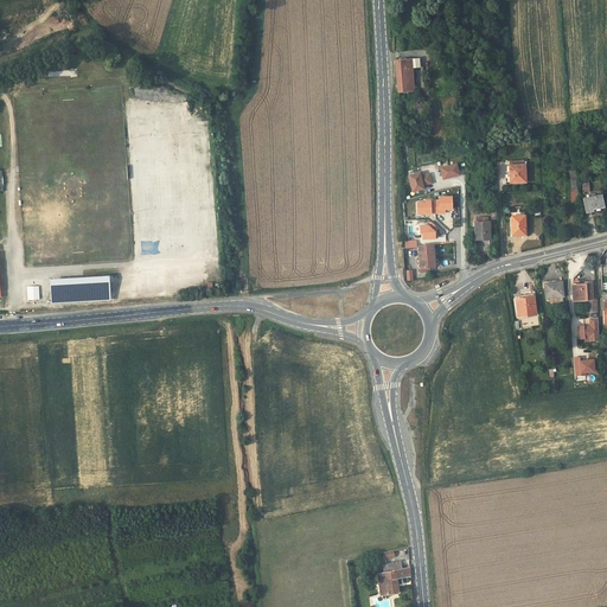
[(414,91),(411,68),(420,66),(419,58),(396,61),(398,93),(409,91),(414,91)]
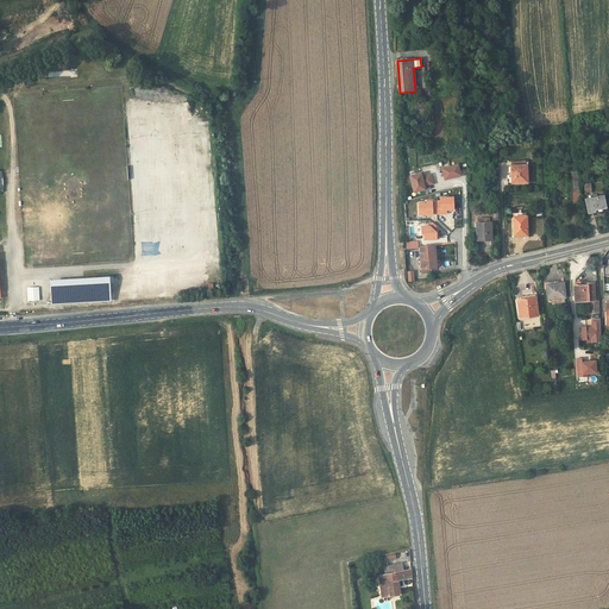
[(512,165),(512,181),(512,183),(527,182),(527,165),(526,165),(526,161),(512,162),(512,165)]
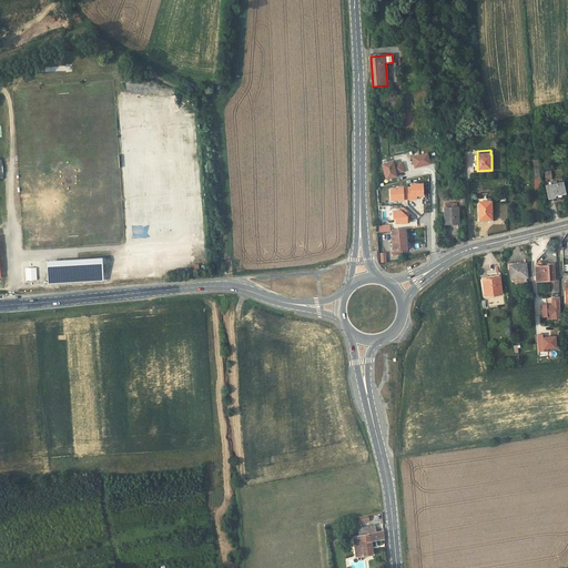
[(428,152),(412,158),(415,169),(432,164),(428,152)]
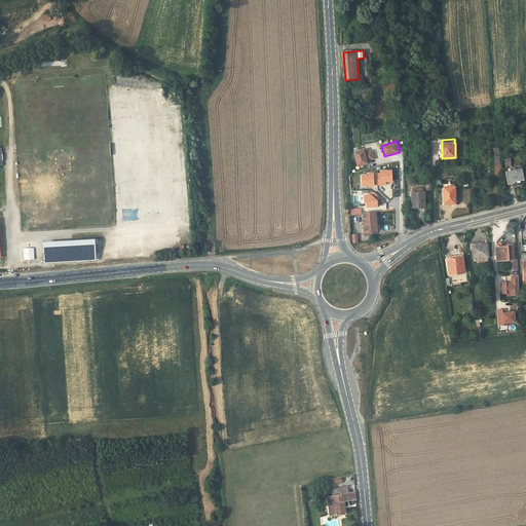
[(373,150),(366,151),(366,149),(354,151),(357,166),(369,164),(369,160),(375,159),(373,150)]
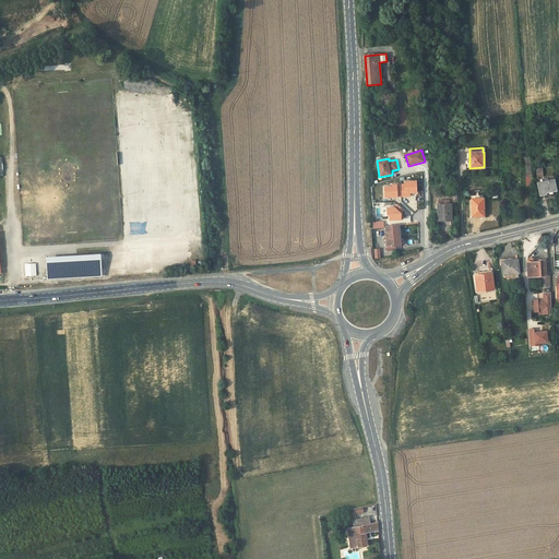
[(537,183),(539,195),(556,191),(554,179),(549,180),(548,178),(544,179),(544,181),(537,183)]
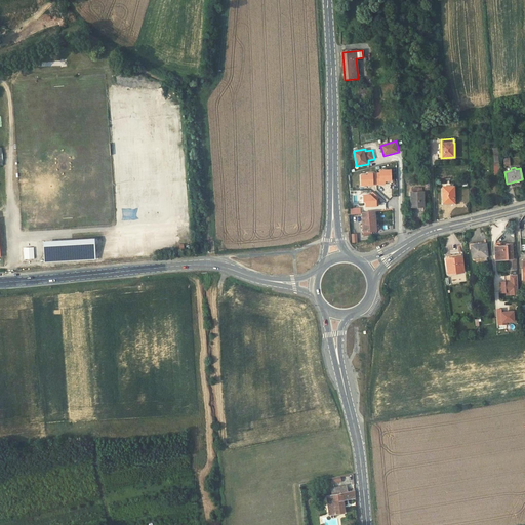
[(361,173),(361,186),(387,185),(387,183),(393,182),(393,169),(380,170),(380,172),(361,173)]
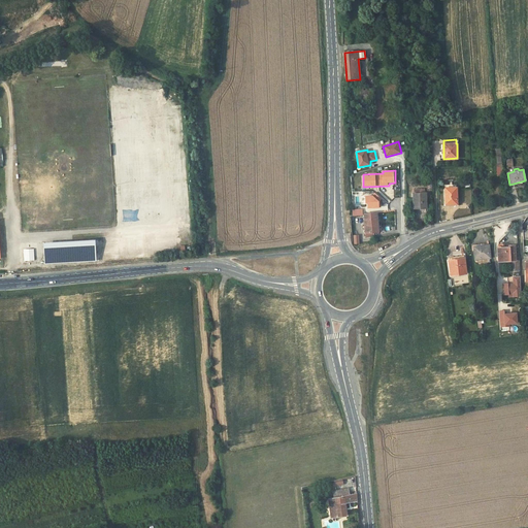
[(456,186),(444,187),(446,204),(450,204),(450,205),(456,205),(456,186)]
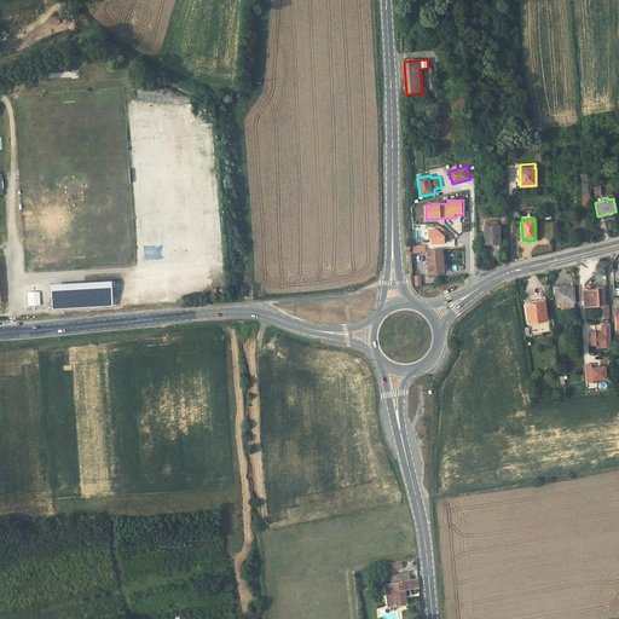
[(485,231),(485,243),(499,242),(499,231),(498,231),(498,226),(486,226),(486,231),(485,231)]
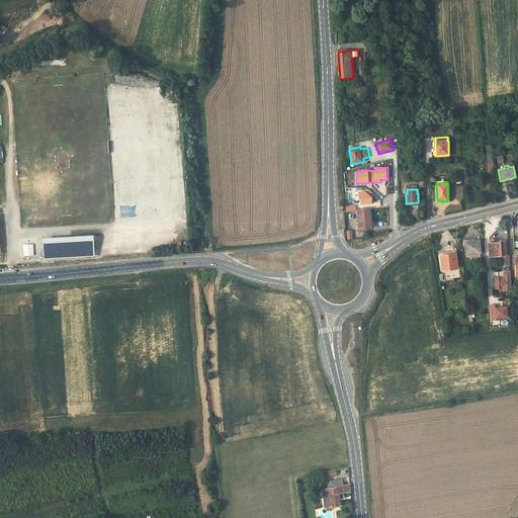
[(371,228),(369,208),(357,209),(359,233),(367,231),(366,228),(371,228)]
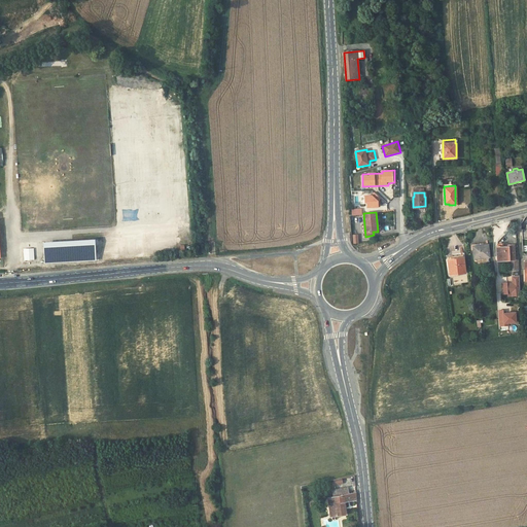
[(519,271),(518,248),(514,248),(514,247),(514,245),(504,246),(504,247),(503,247),(503,243),(499,243),(497,244),(496,246),(497,260),(513,259),(513,261),(512,261),(512,271),(519,271)]
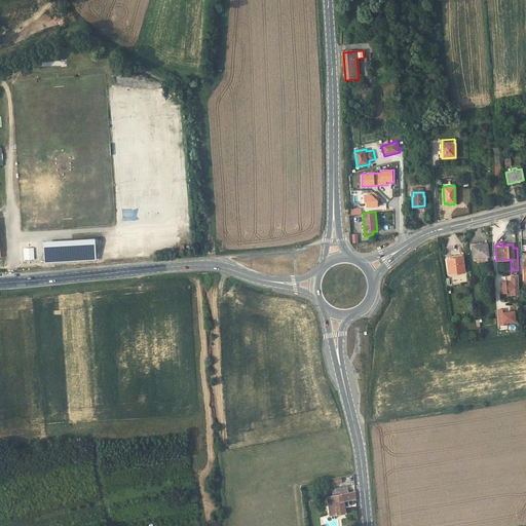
[(488,257),(487,243),(472,246),(474,258),(488,257)]
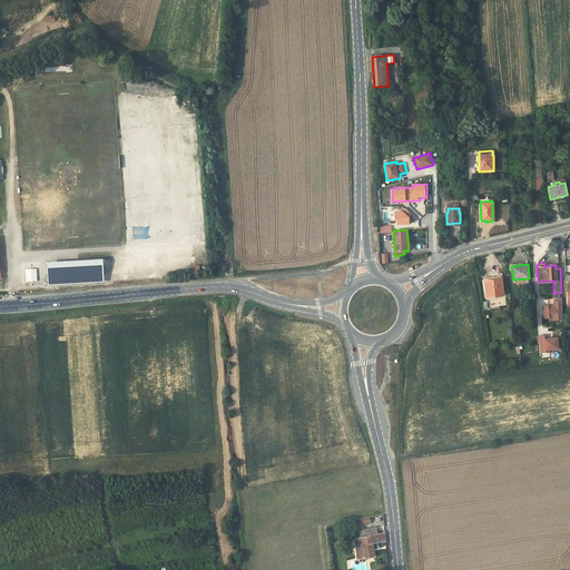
[(484,278),(487,297),(503,296),(501,276),(484,278)]
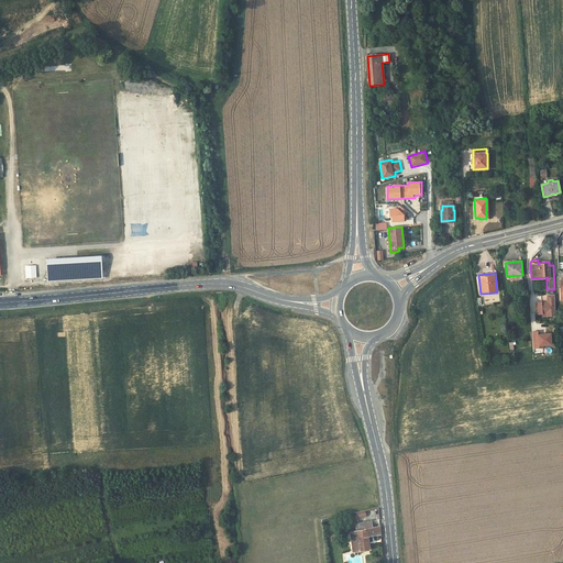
[(537,317),(556,316),(555,295),(547,295),(548,301),(536,302),(537,317)]
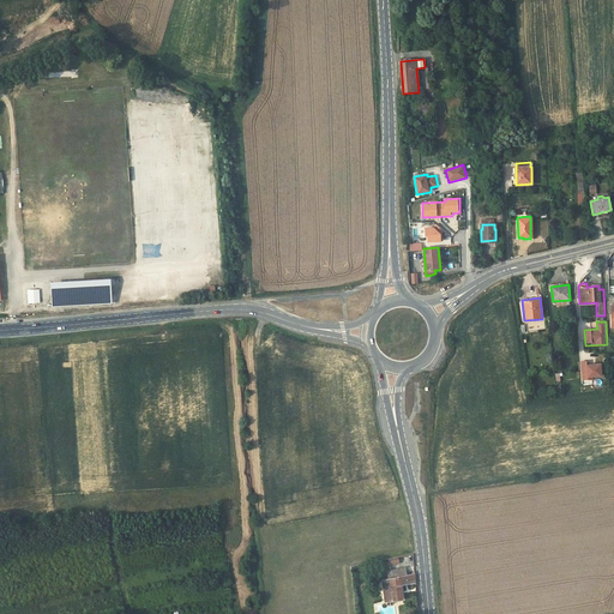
[(415,575),(405,575),(399,576),(399,569),(386,570),(387,579),(381,581),(384,601),(401,599),(401,583),(415,581),(415,575)]
